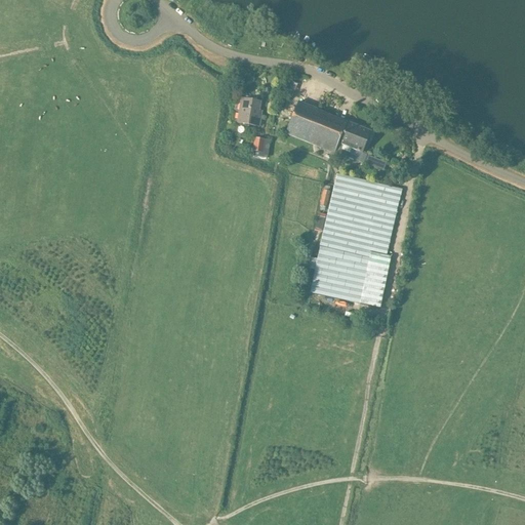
[(256,117),(259,102),(241,98),(236,123),(257,126),(259,117),(256,117)]
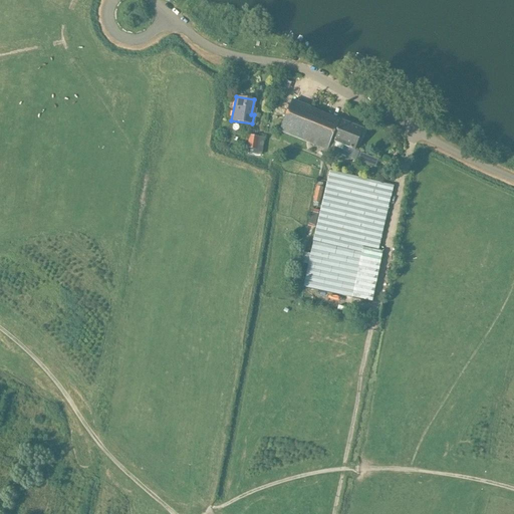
[(354,151),(362,130),(292,100),(279,131),(327,151),(328,147),(333,149),(335,143),(344,147),(341,154),(375,169),(378,161),(354,151)]
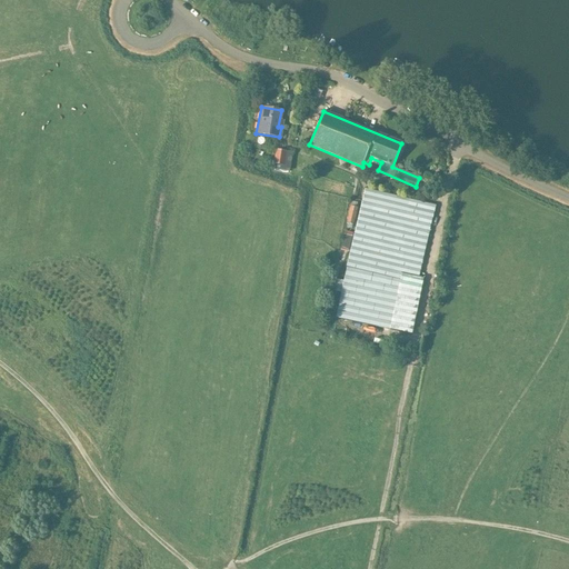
[(290,172),(293,153),(277,150),(273,170),(290,172)]
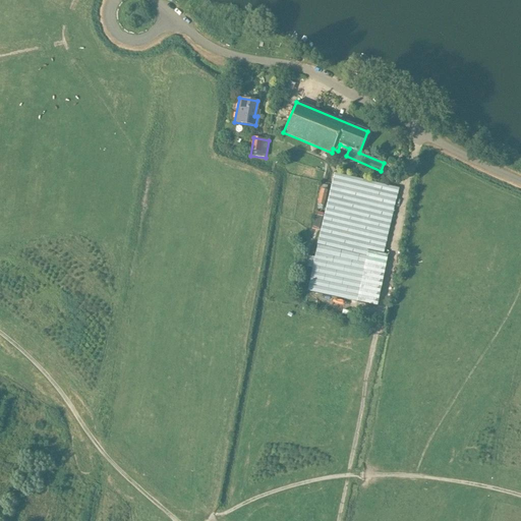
[(334,173),(308,291),(378,305),(388,254),(387,254),(387,253),(384,253),(399,186),(334,173)]
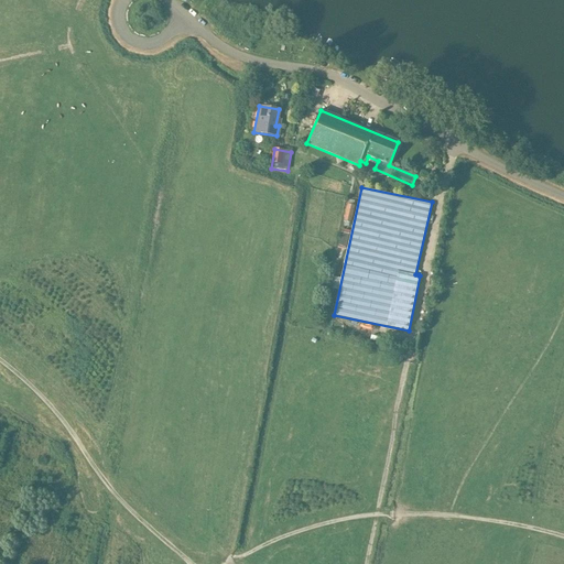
[(347,249),(350,234),(342,231),(338,248),(347,249)]
